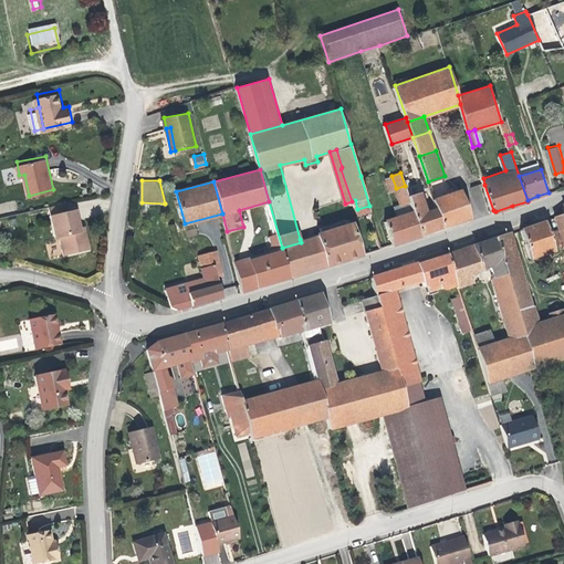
[(483,183),(472,185),(479,215),(489,212),(483,183)]
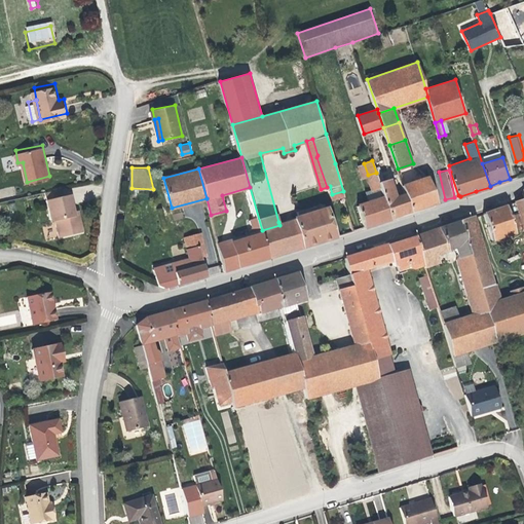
[(403,184),(406,191),(413,211),(427,206),(437,202),(428,177),(427,177),(426,172),(421,174),(422,178),(403,184)]
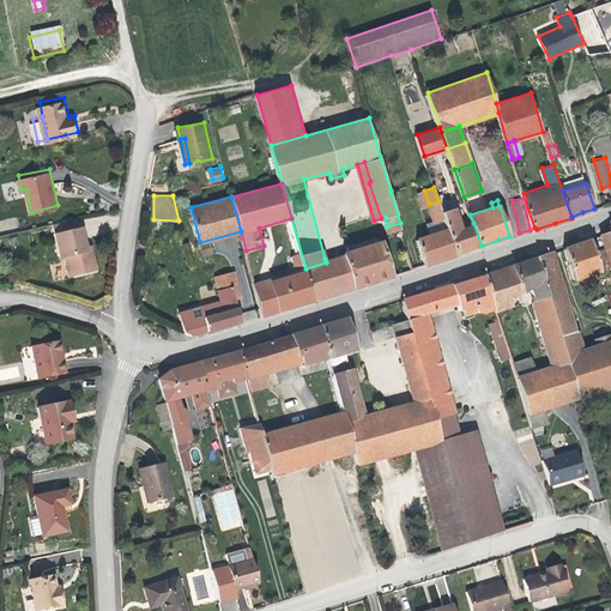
[(439,201),(429,204),(434,221),(443,217),(442,212),(439,201)]
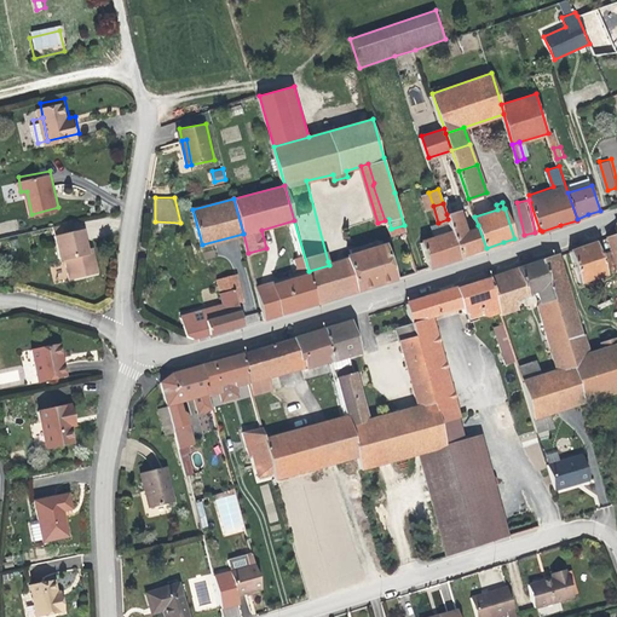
[(447,214),(448,219),(453,231),(461,257),(477,252),(486,248),(478,225),(466,229),(459,211),(447,214)]
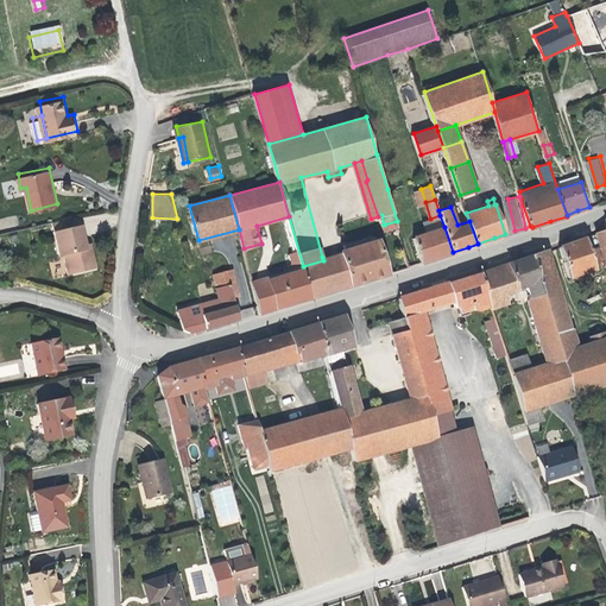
[(81,222),(79,213),(54,219),(60,252),(64,251),(69,271),(96,265),(93,244),(88,245),(84,221),(81,222)]
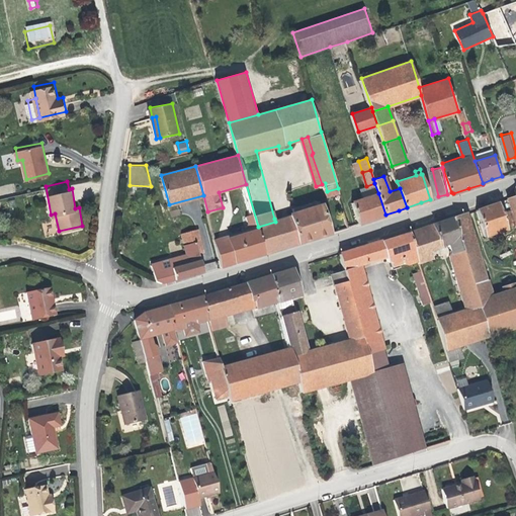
[(353,201),(360,224),(372,219),(385,215),(378,193),(353,201)]
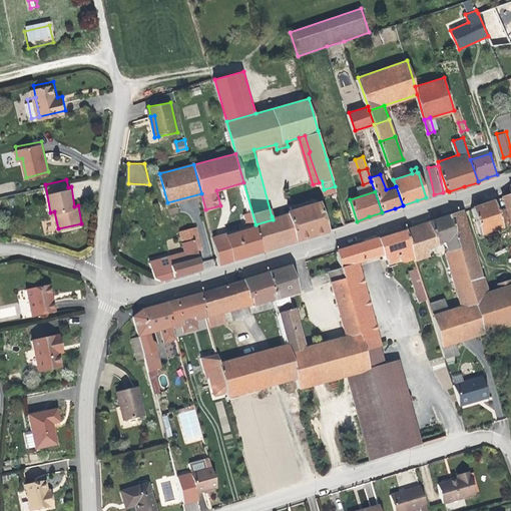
[(264,249),(305,237),(328,230),(320,202),(316,203),(314,198),(292,205),(294,210),(272,216),(273,219),(256,224),(258,229),(264,249)]
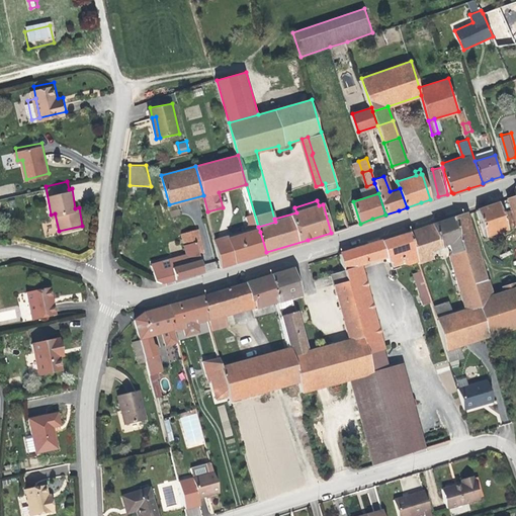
[(499,200),(478,207),(486,235),(507,227),(499,200)]
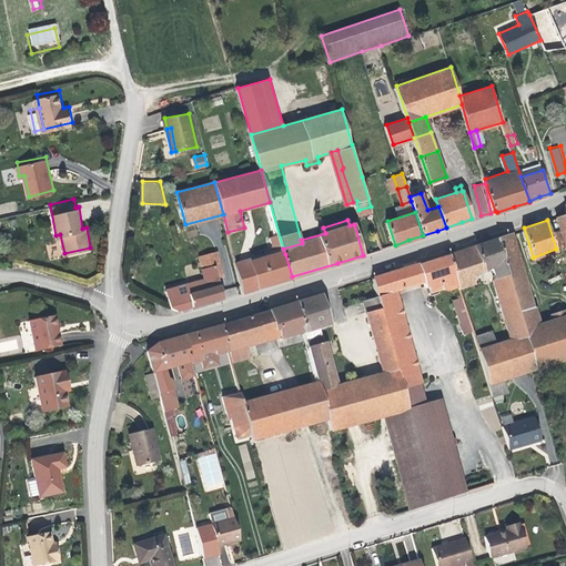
[(513,232),(497,236),(519,310),(535,305),(513,232)]
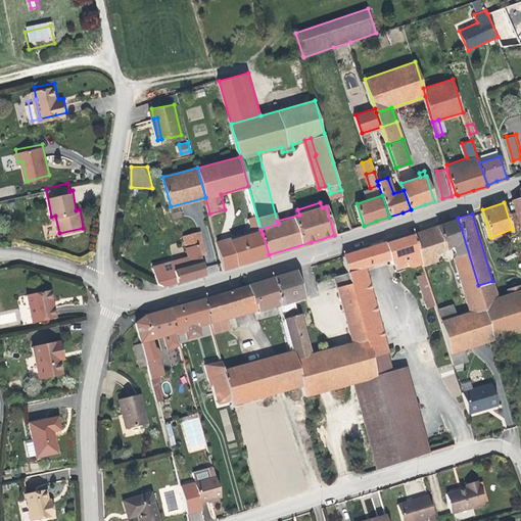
[(458,218),(437,225),(445,248),(455,245),(457,254),(456,255),(472,311),(458,315),(458,316),(485,308),(483,301),(478,285),(458,218)]
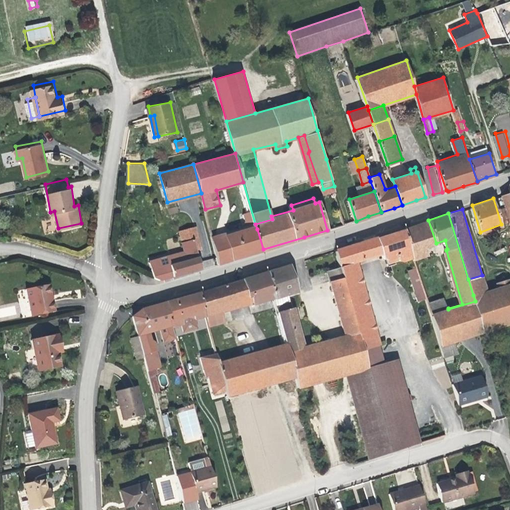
[(428,220),(419,223),(426,246),(436,243),(428,220)]
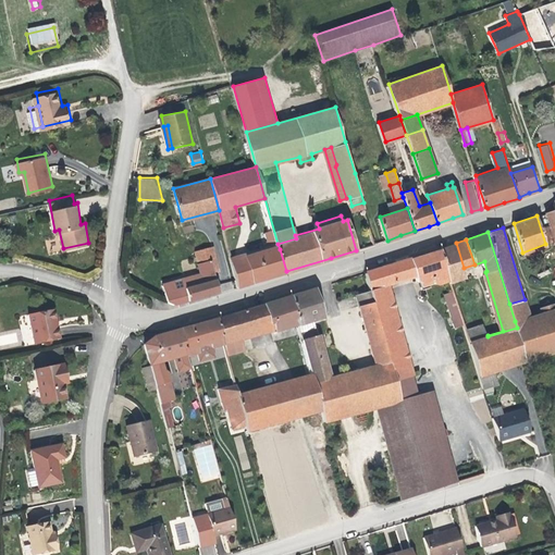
[(456,243),(441,247),(451,279),(452,281),(466,275),(464,268),(456,243)]
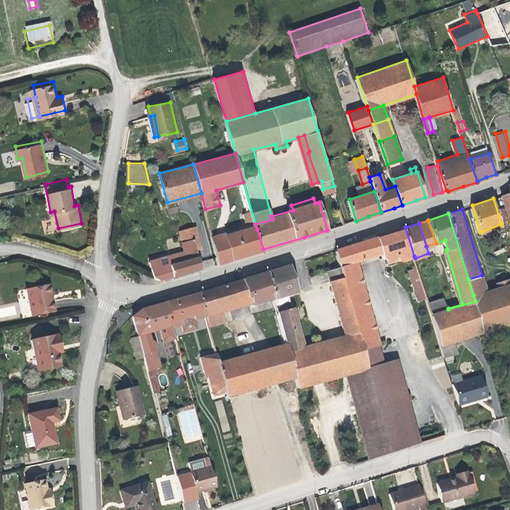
[(184,241),(196,238),(200,237),(197,225),(192,227),(181,230),(184,241)]
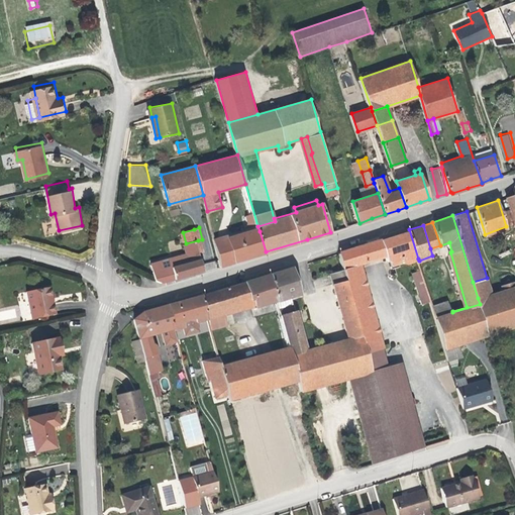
[(409,229),(381,238),(386,254),(387,259),(392,261),(393,264),(404,261),(408,263),(418,259),(409,229)]
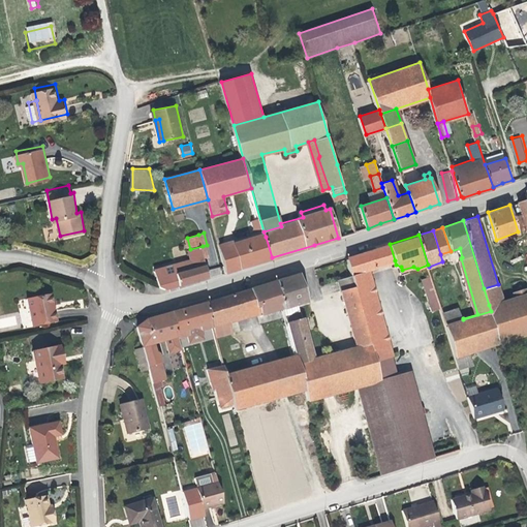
[(219,244),(226,272),(249,265),(272,257),(266,237),(249,241),(237,245),(235,240),(219,244)]
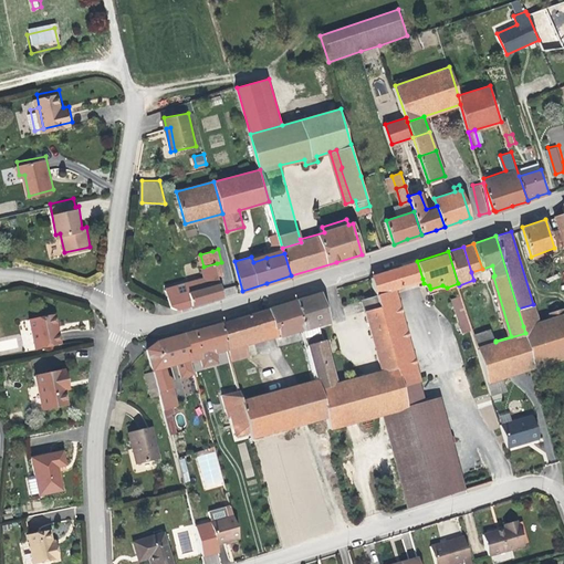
[(417,261),(397,268),(403,285),(423,279),(417,261)]
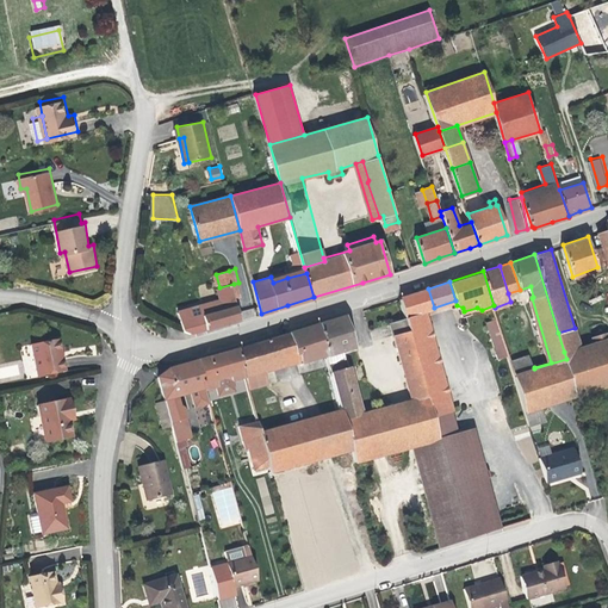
[(180,311),(185,330),(192,333),(223,324),(242,318),(237,298),(242,297),(239,283),(234,284),(219,287),(222,301),(180,311)]
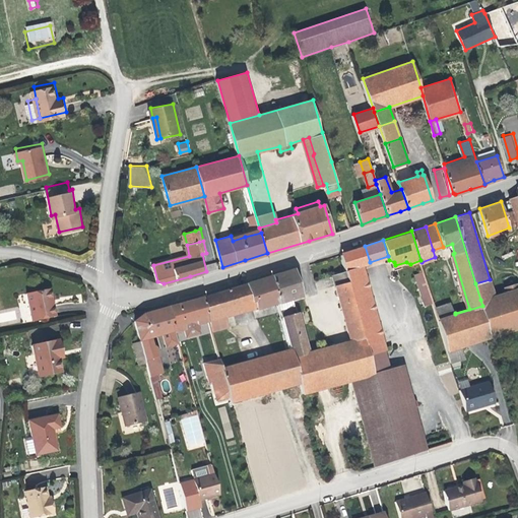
[(365,246),(341,254),(345,270),(369,353),(386,349),(363,264),(370,262),(365,246)]
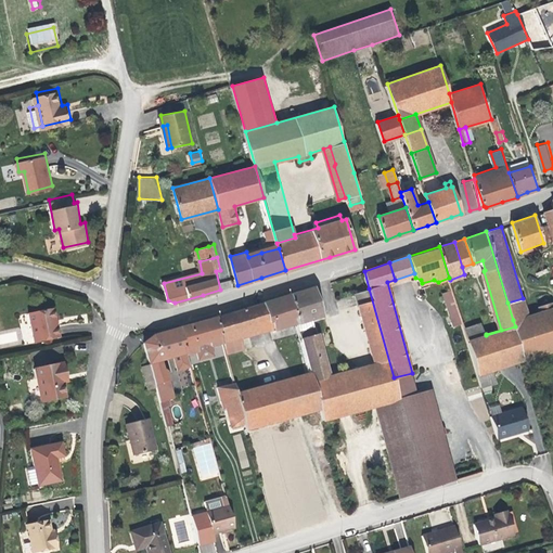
[(221,281),(223,288),(234,284),(233,278),(221,281)]
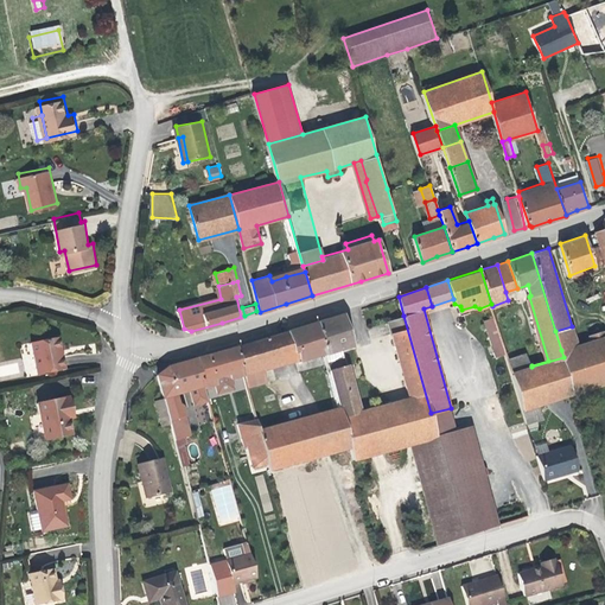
[(344,313),(318,322),(326,351),(343,346),(352,343),(344,313)]
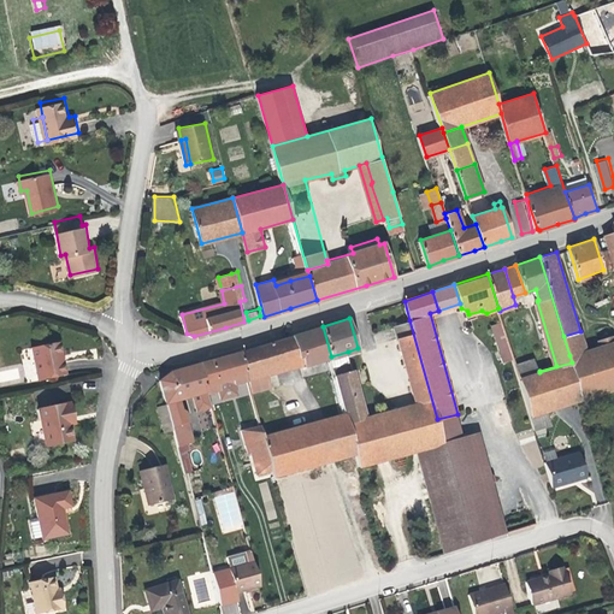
[(356,452),(360,466),(417,449),(443,442),(437,419),(409,320),(395,325),(415,402),(366,417),(354,370),(353,370),(350,362),(334,367),(346,413),(356,452)]
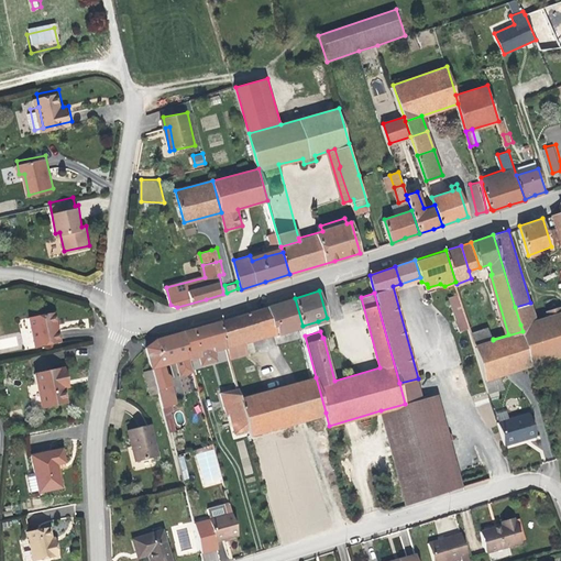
[(470,326),(460,293),(451,296),(461,329),(470,326)]
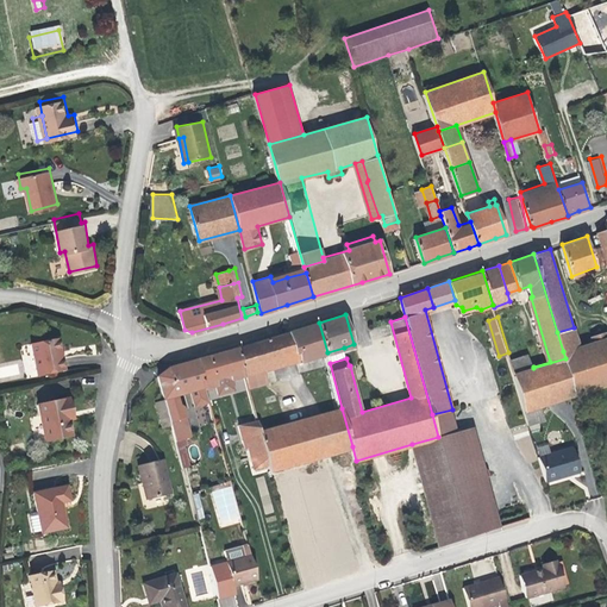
[(319,323),(289,331),(298,361),(327,352),(319,323)]
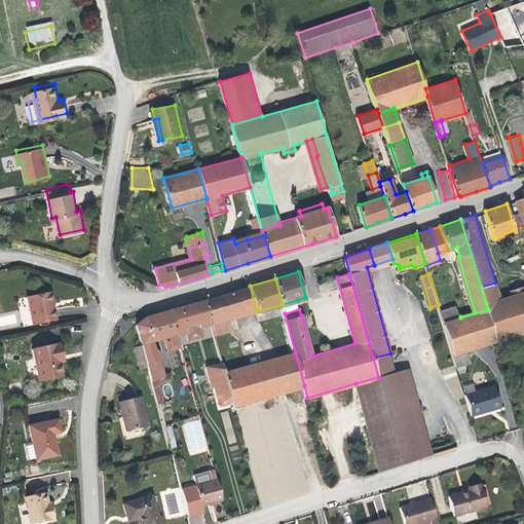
[(495,283),(481,287),(486,303),(502,298),(497,282),(495,283)]
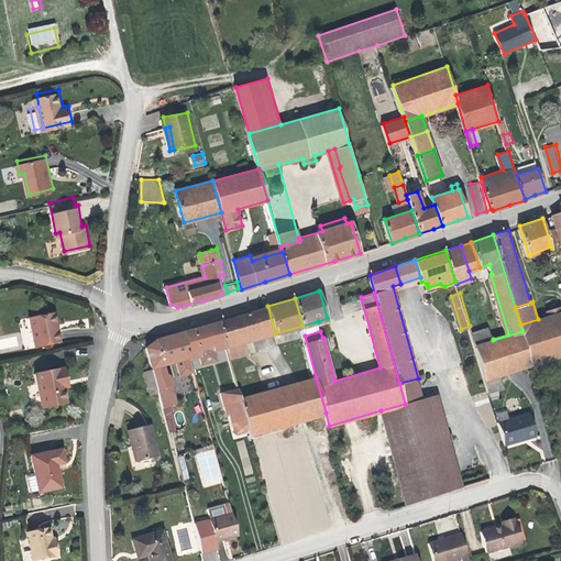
[(267,306),(256,310),(261,325),(259,327),(242,332),(245,343),(275,333),(267,306)]
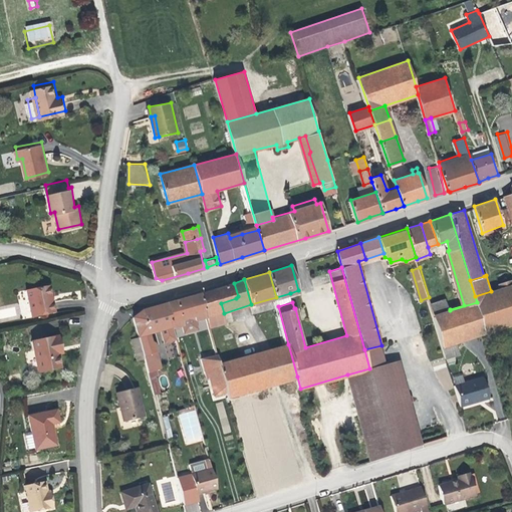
[(477,302),(485,331),(511,322),(511,279),(500,282),(501,288),(491,291),(475,296),(477,302)]
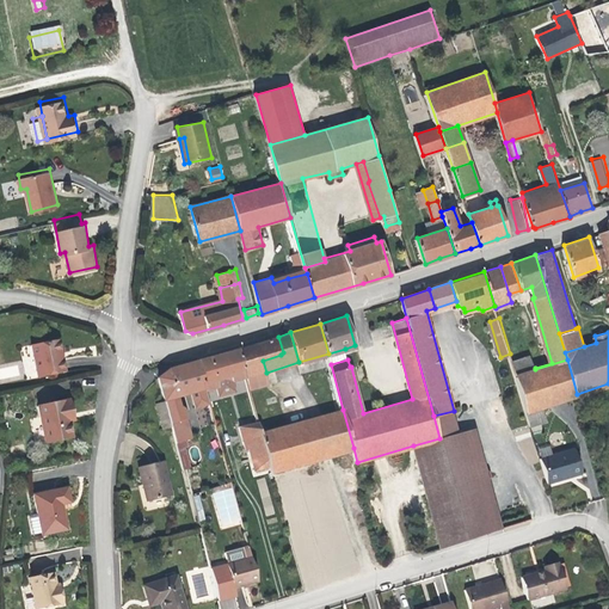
[(62,337),(35,342),(41,374),(69,367),(62,337)]
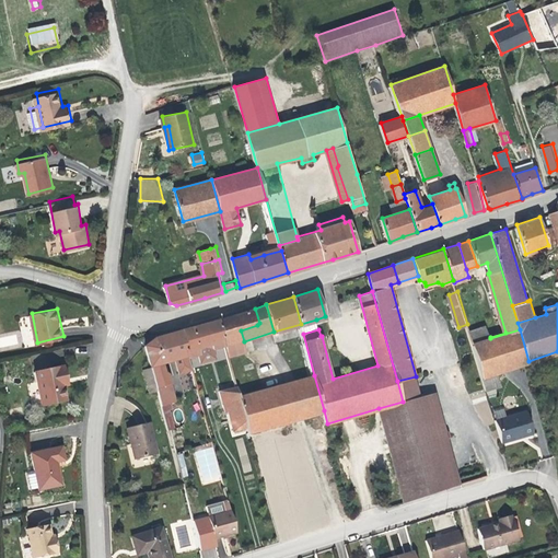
[(255,309),(220,318),(227,344),(230,356),(247,351),(244,341),(241,330),(257,325),(259,323),(255,309)]
